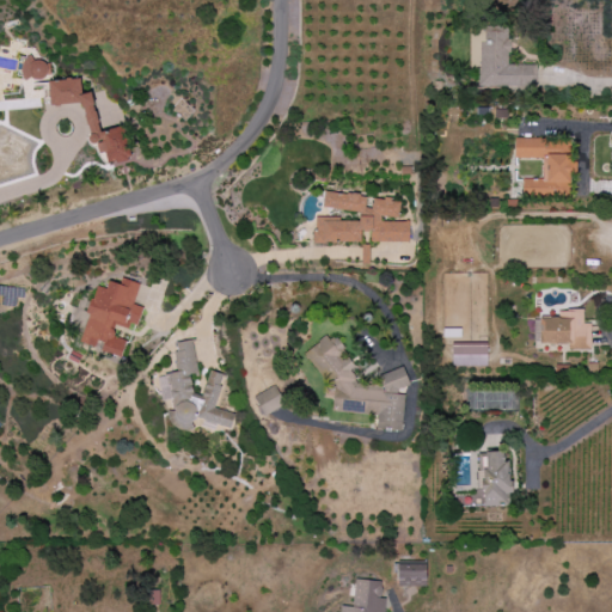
[(537,66),(510,66),(510,26),(487,26),(487,43),(481,43),(481,89),(537,89),(537,66)]
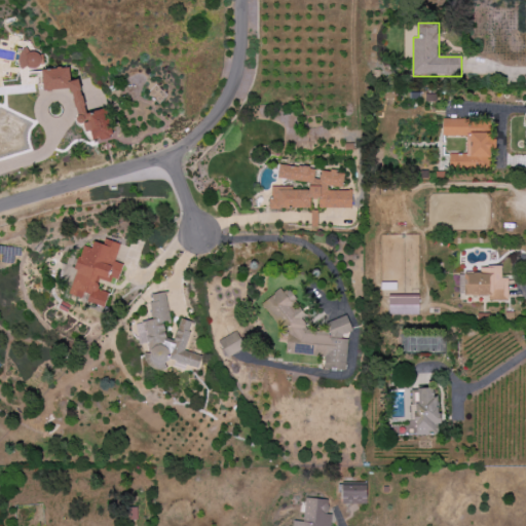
[(46,92),(72,87),(79,124),(84,123),(85,133),(91,132),(94,142),(113,138),(107,110),(87,114),(80,80),(72,82),(69,67),(42,72),(46,92)]
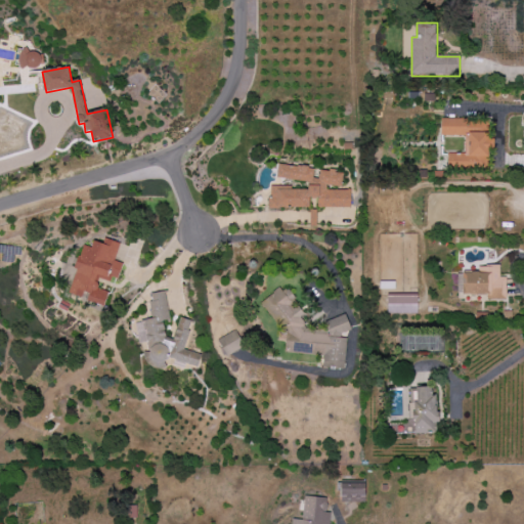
[(447,169),(488,170),(488,149),(495,149),(495,139),(489,138),(489,120),(442,119),(442,136),(466,136),(466,155),(447,154),(447,169)]
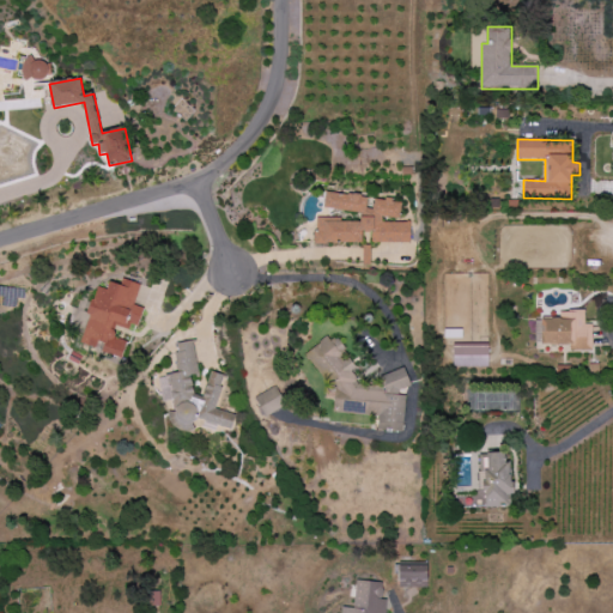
[(315,218),(339,218),(339,222),(358,222),(358,217),(358,213),(322,207),(323,192),(337,194),(338,196),(340,195),(340,194),(346,195),(346,194),(352,194),(352,193),(358,194),(358,196),(365,198),(364,208),(371,208),(370,207),(370,204),(371,204),(372,199),(383,200),(383,198),(390,199),(390,202),(400,202),(398,219),(380,217),(381,222),(405,222),(408,222),(408,243),(370,242),(369,231),(360,232),(360,242),(326,242),(325,244),(311,244),(311,230),(315,230),(315,218)]
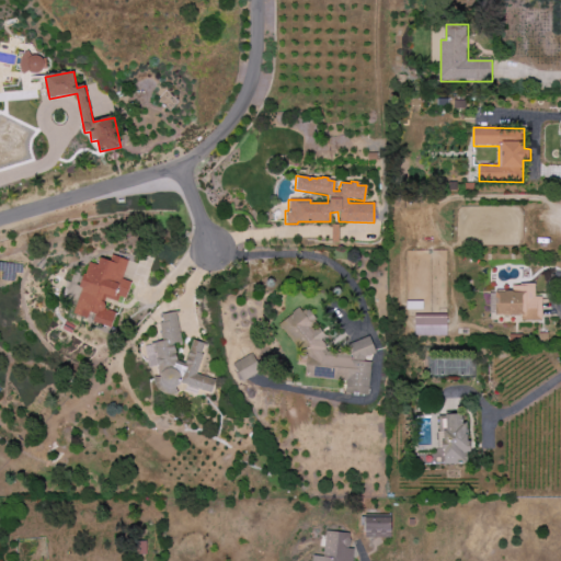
[(73,315),(91,320),(91,322),(112,328),(116,312),(104,309),(107,296),(126,301),(132,282),(124,279),(128,261),(112,255),(111,262),(100,259),(99,265),(88,263),(73,315)]
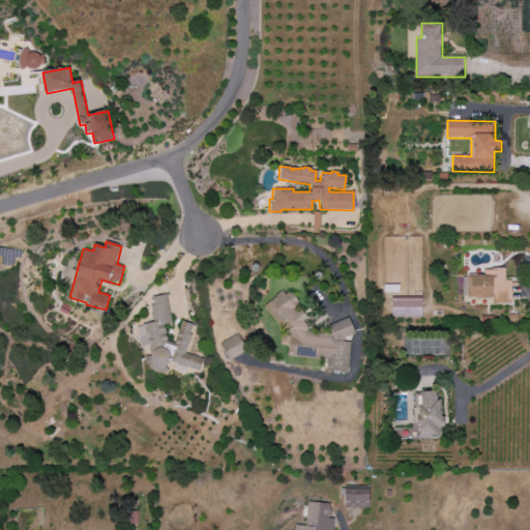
[(469,299),(493,298),(493,304),(512,303),(512,281),(506,281),(505,269),(483,269),(483,276),(468,276),(469,299)]
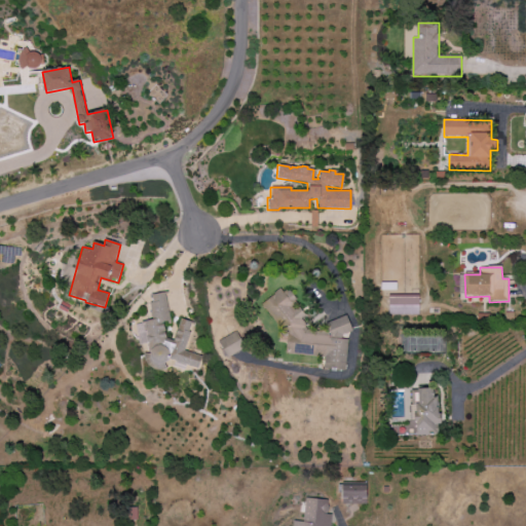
[(346,371),(349,341),(339,337),(353,332),(348,316),(328,323),(331,331),(330,337),(322,336),(308,331),(304,318),(305,316),(303,310),(295,309),(296,302),(293,292),(278,290),(274,299),(266,301),(276,329),(289,334),(288,344),(291,351),(300,354),(326,358),(325,369),(346,371)]
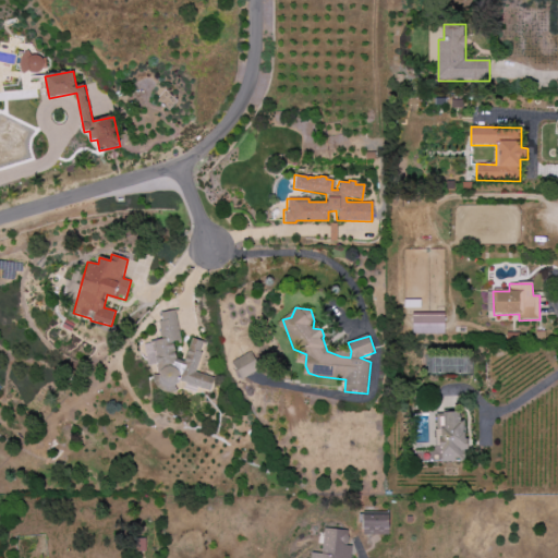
[(196,374),(205,342),(191,339),(185,362),(177,360),(173,343),(181,342),(176,311),(162,313),(160,325),(162,340),(145,343),(148,365),(157,364),(158,375),(153,376),(155,388),(174,393),(178,383),(210,391),(214,378),(196,374)]
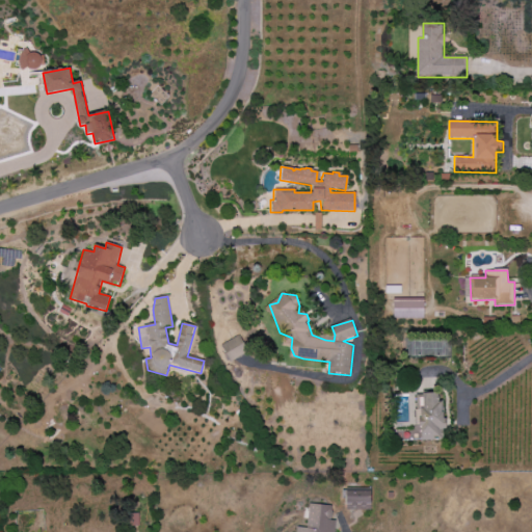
[(424,298),(393,299),(394,319),(424,319),(424,298)]
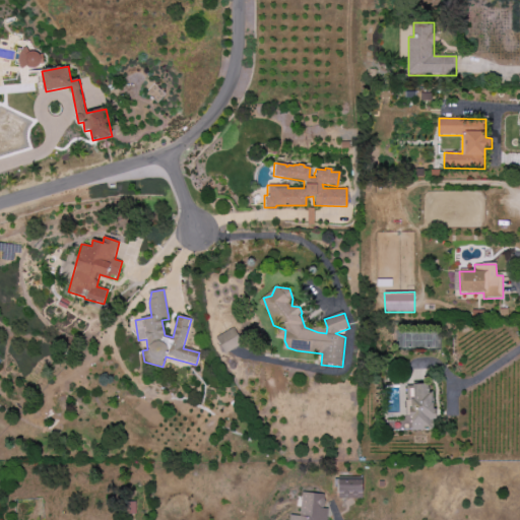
[(243,344),(234,327),(216,337),(225,353),(243,344)]
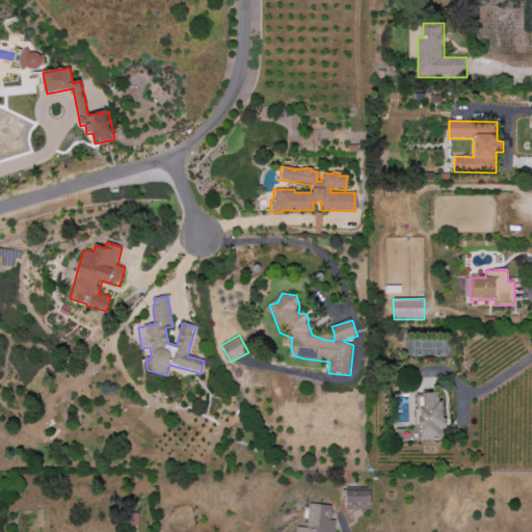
[(346,510),(372,510),(371,489),(346,489),(346,510)]
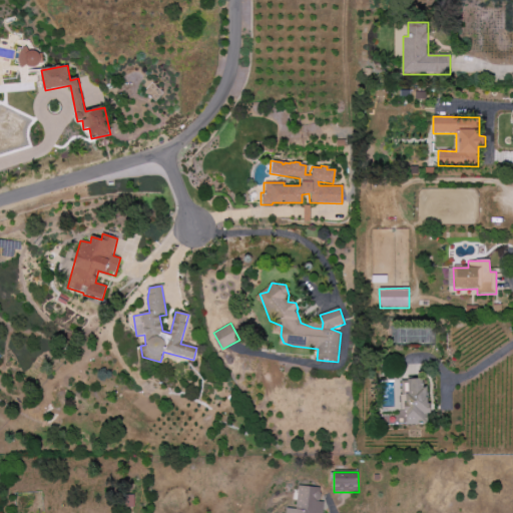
[(322,512),(324,503),(320,501),(321,489),(298,487),(296,510),(286,509),(285,512),(322,512)]
